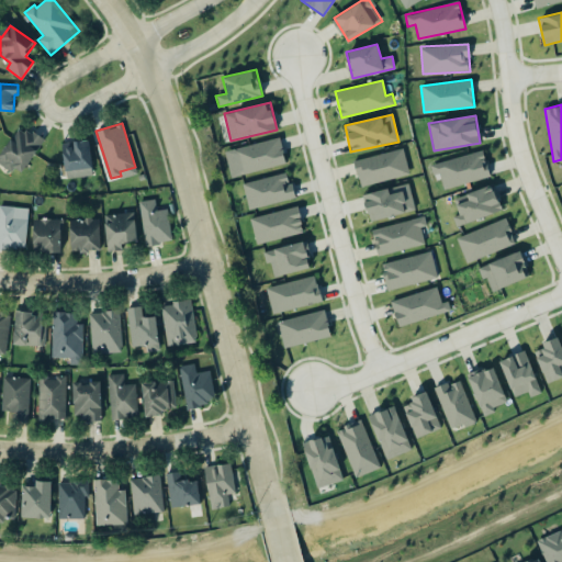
[(0,153),(0,161),(19,176),(43,142),(20,125),(0,153)]
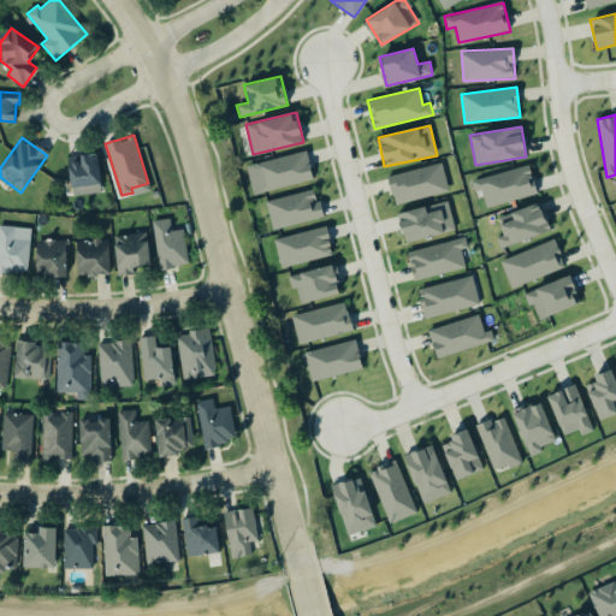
[(246,165),(253,194),(313,179),(307,150),(246,165)]
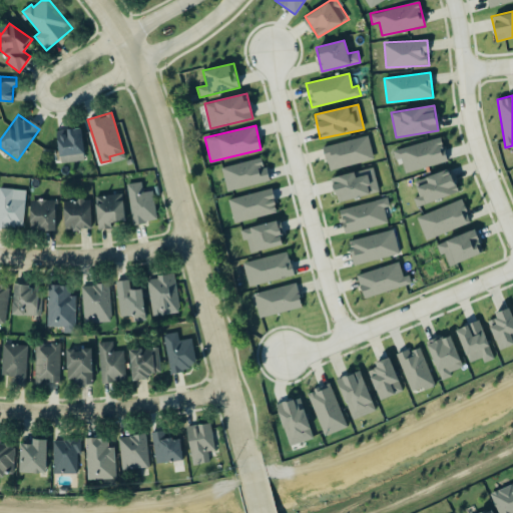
[(85,159),(80,127),(56,131),(60,163),(85,159)]
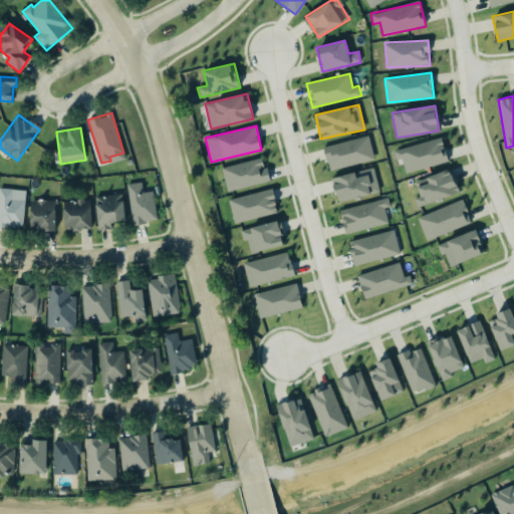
[(323,147),(329,171),(374,159),(368,136),(323,147)]
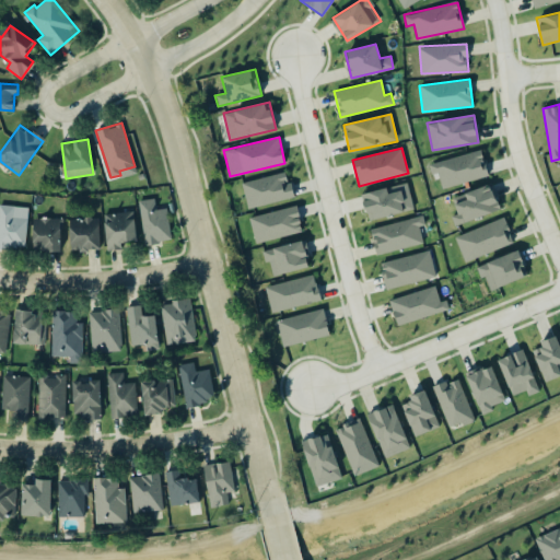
[(488,176),(481,150),(428,163),(431,174),(438,173),(442,188),(488,176)]
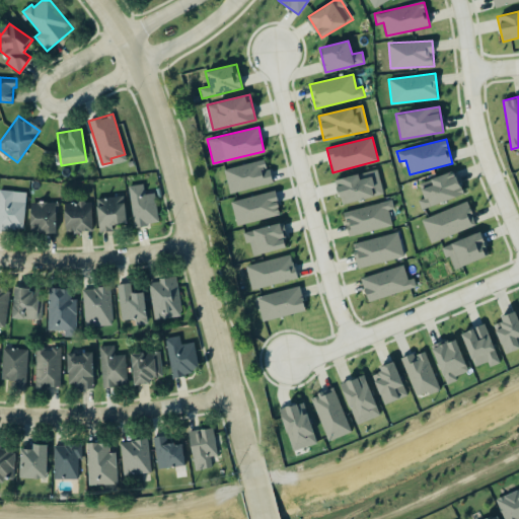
[(272,184),(267,159),(224,167),(228,193),(272,184)]
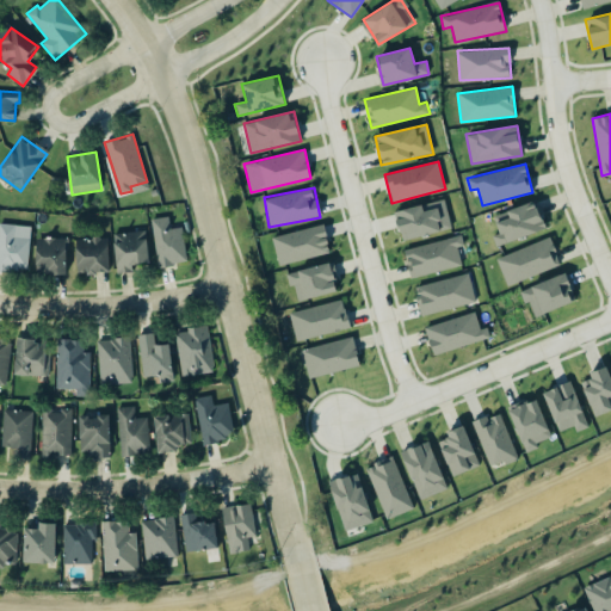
[(451,229),(444,199),(394,211),(401,240),(451,229)]
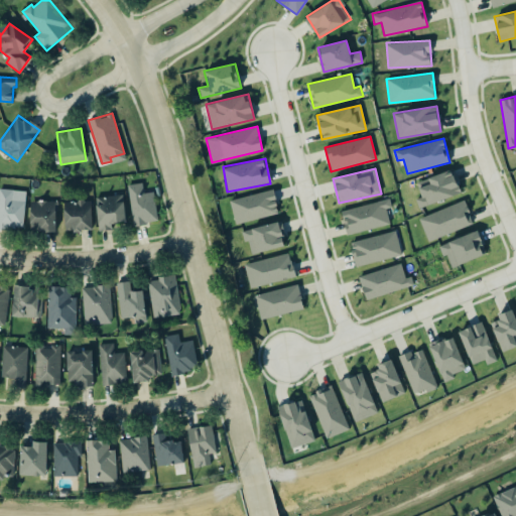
[(427,177),(429,183),(418,187),(421,197),(415,199),(418,209),(461,194),(452,169),(427,177)]
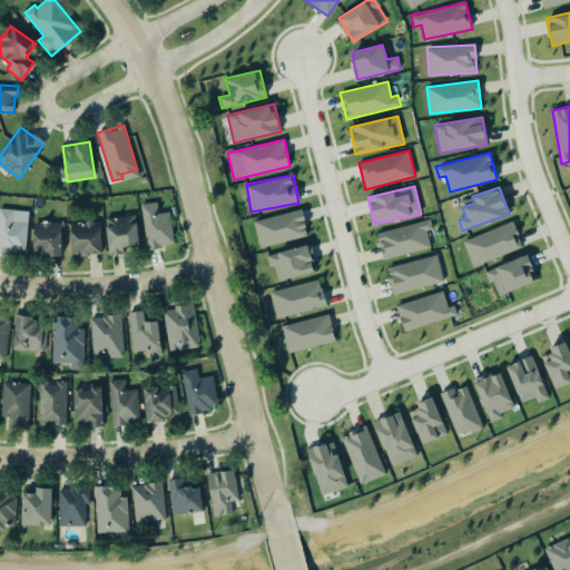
[(147,248),(175,245),(169,212),(158,213),(157,202),(140,204),(147,248)]
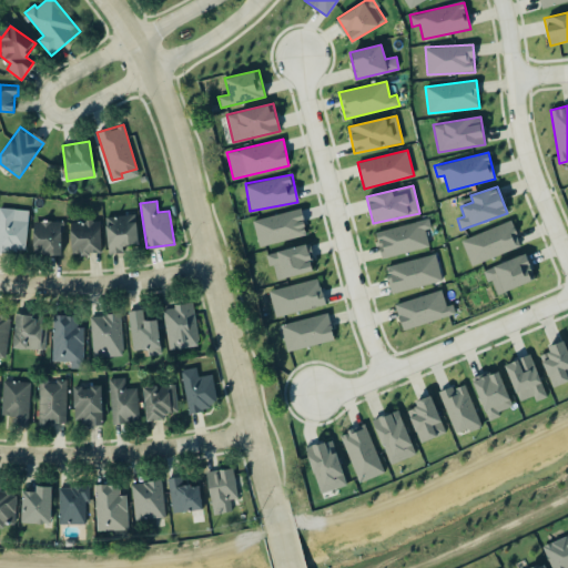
[(0,251),(27,252),(28,209),(0,208),(0,251)]
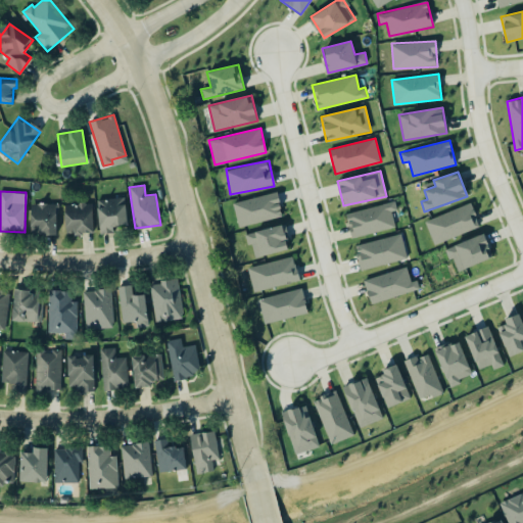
[(238,227),(283,217),(277,192),(232,202),(238,227)]
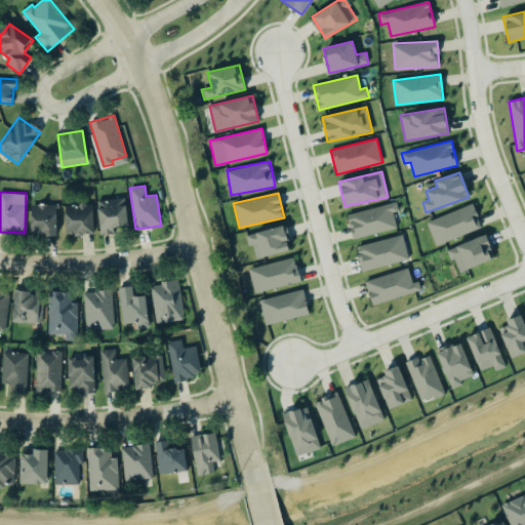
[(114,234),(113,228),(128,226),(125,198),(96,201),(101,235),(114,234)]
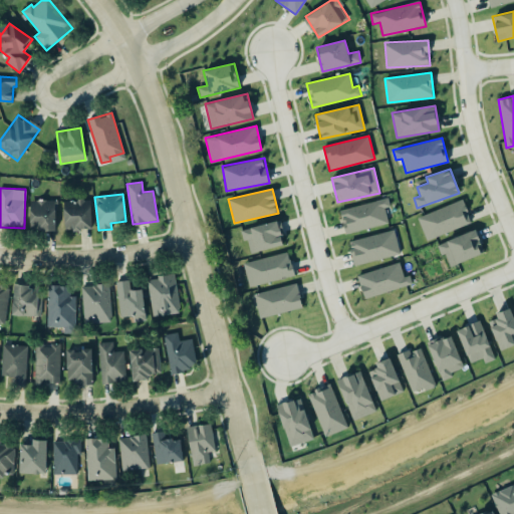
[(339,210),(346,234),(389,223),(384,208),(390,206),(388,197),(339,210)]
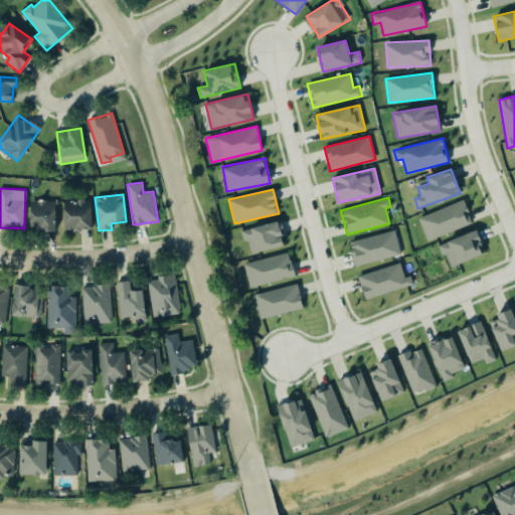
[(473,223),(463,199),(417,217),(426,240),(473,223)]
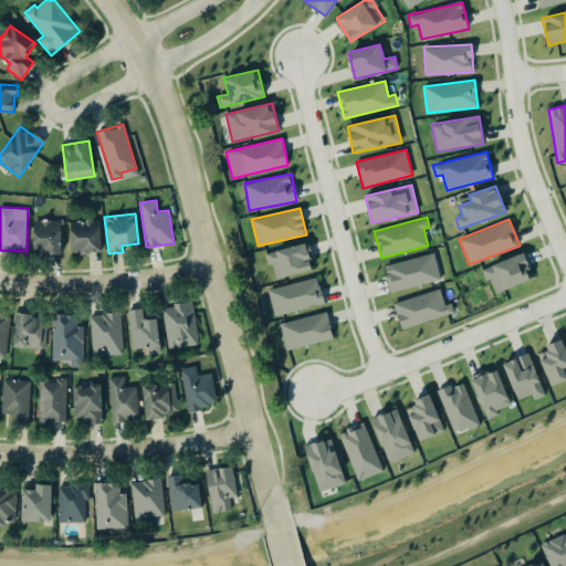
[(62,253),(61,220),(32,221),(33,254),(62,253)]
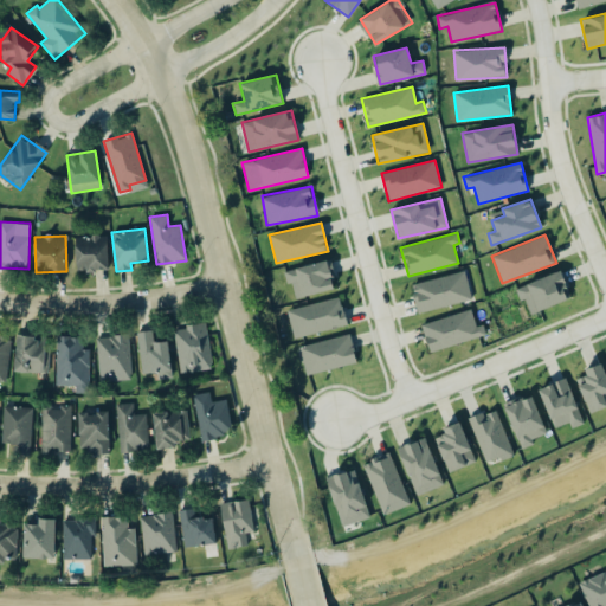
[(108,271),(107,236),(75,237),(76,271),(108,271)]
